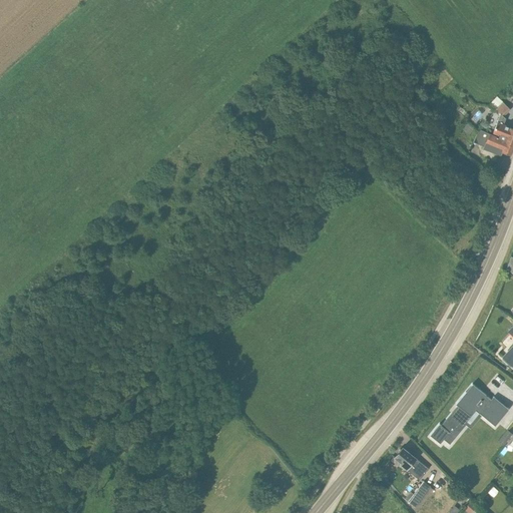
[(491,102),(504,114),(511,107),(498,95),(491,102)]
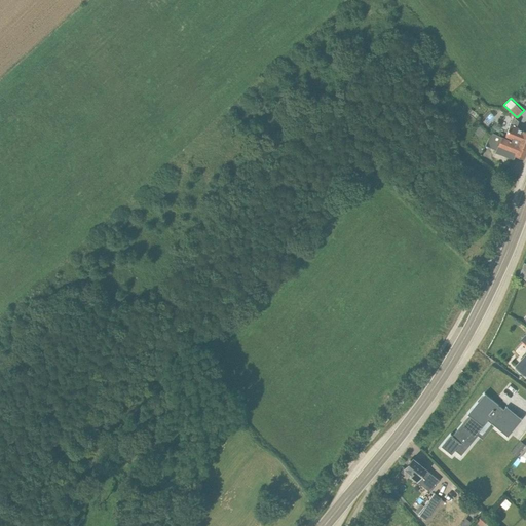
[(525,153),(525,151),(525,132),(516,128),(519,122),(513,117),(504,138),(511,143),(519,145),(517,151),(525,153)]
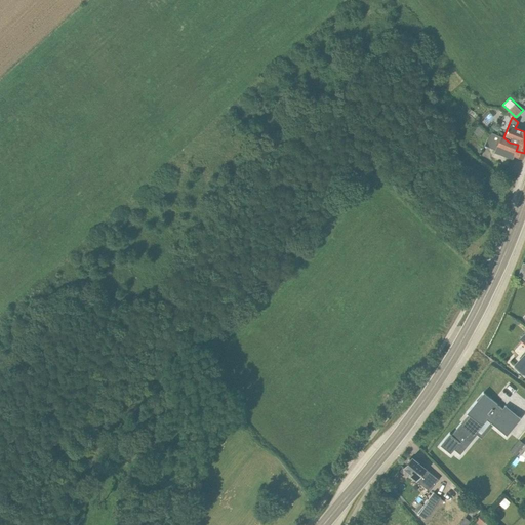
[(479,127),(473,133),(480,138),(485,132),(479,127)]
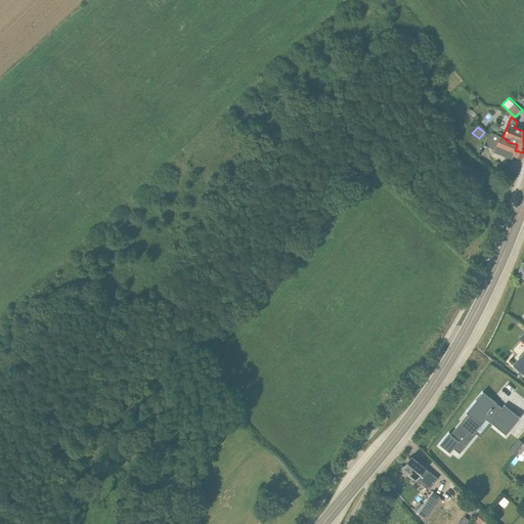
[(506,154),(521,159),(523,153),(515,150),(517,144),(509,142),(503,137),(489,132),(484,146),(494,150),(493,153),(505,157),(506,154)]
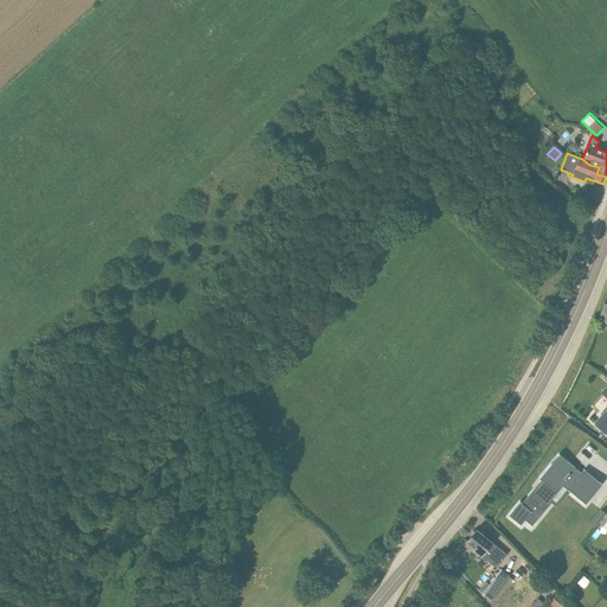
[(606,409),(595,422),(606,433),(606,432),(606,387),(602,393),(606,396),(606,409)]
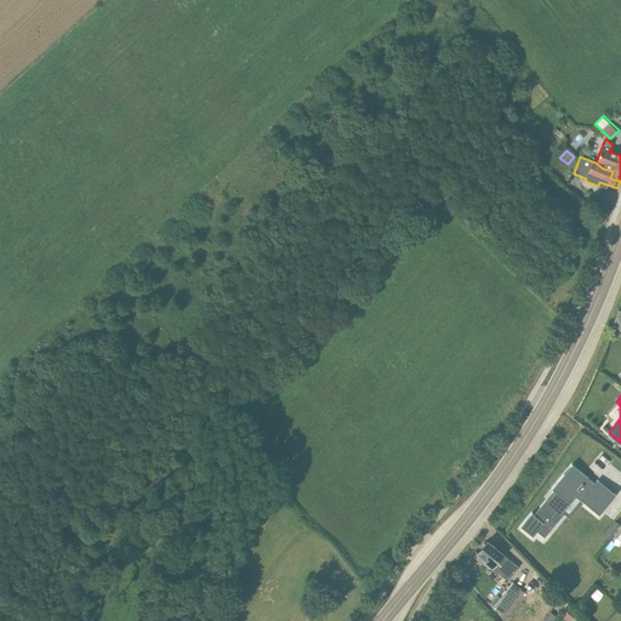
[(605,510),(620,490),(620,489),(603,474),(602,477),(594,472),(596,471),(579,457),(565,473),(565,474),(559,482),(560,484),(541,507),(539,506),(528,519),(540,530),(545,524),(552,530),(573,505),(570,502),(582,488),(588,494),(587,495),(605,510)]
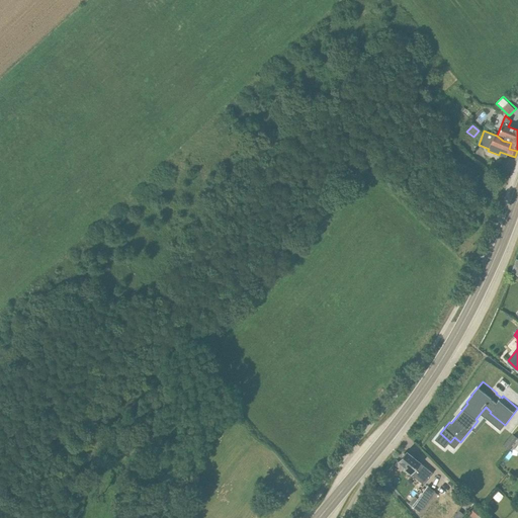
[(504,445),(504,446),(509,449),(517,439),(512,435),(504,445)]
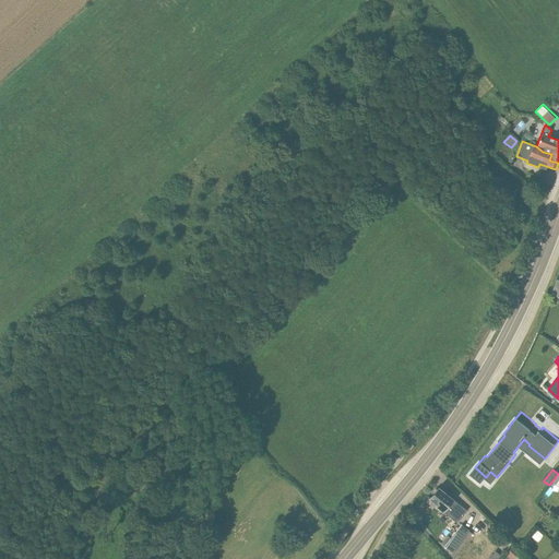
[(454,500),(439,488),(437,489),(436,489),(433,491),(435,494),(430,498),(438,504),(436,507),(444,513),(443,513),(449,518),(456,523),(467,511),(454,500)]
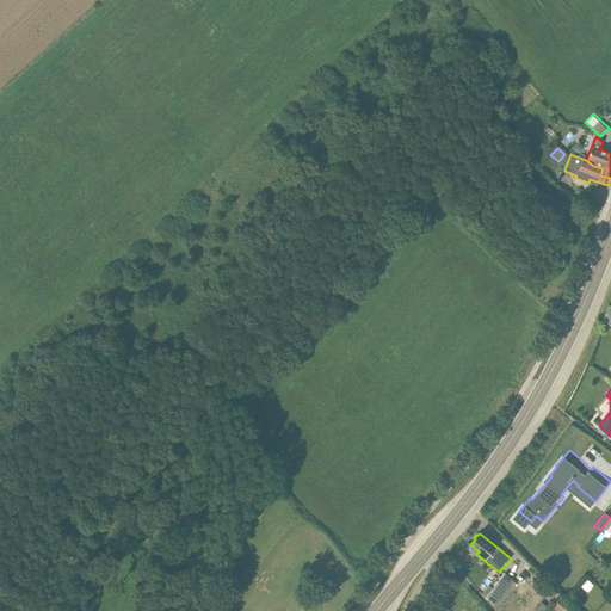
[(513,580),(506,575),(505,574),(486,598),(495,605),(513,580)]
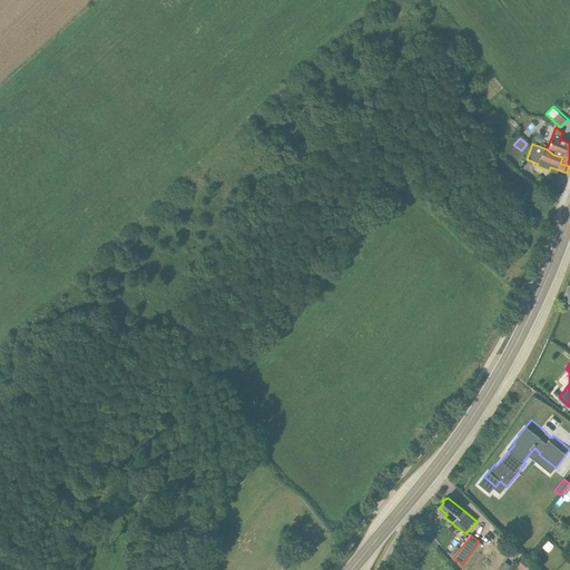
[(524,569),(530,563),(528,561),(523,557),(516,567),(519,569),(524,569)]
